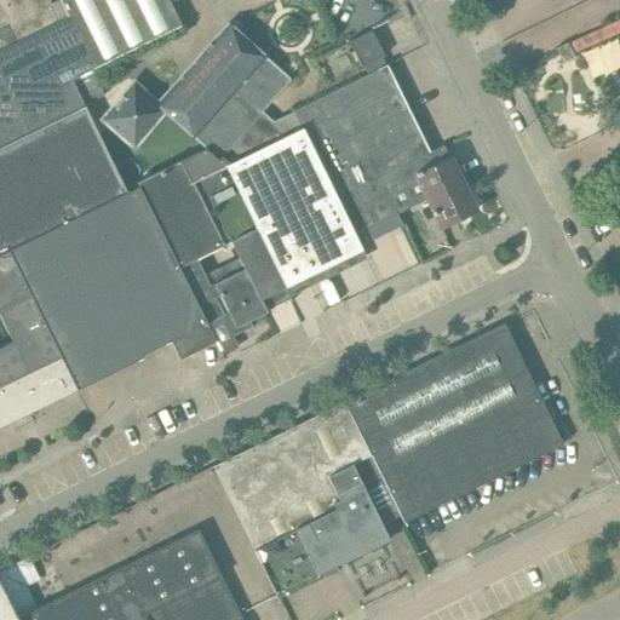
[(0,0),(0,51),(59,22),(49,0),(0,0)]
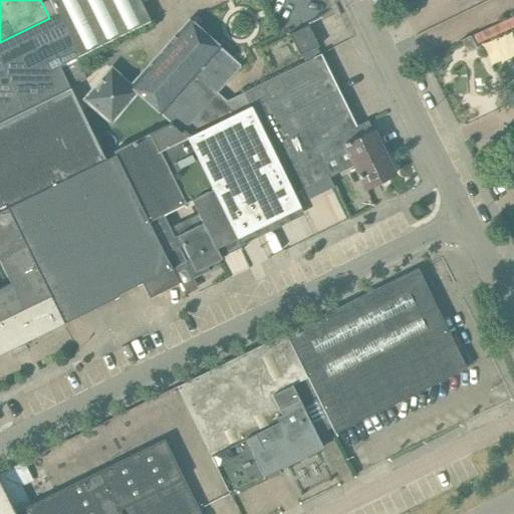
[(49,0),(40,0),(49,18),(57,14),(49,0)]
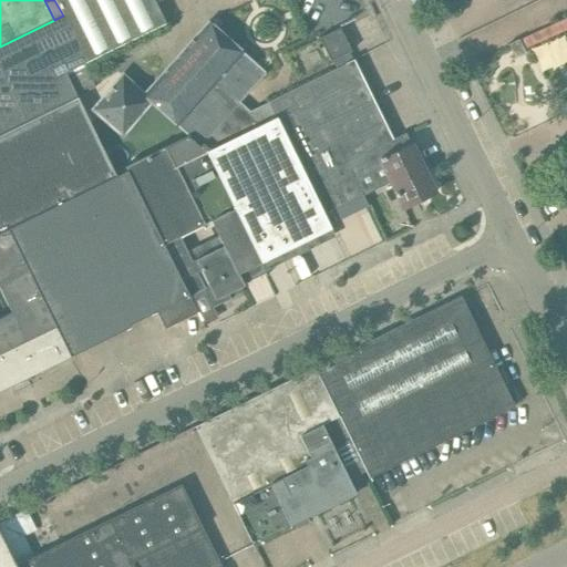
[(54,0),(63,16),(86,63),(166,24),(154,0),(54,0)]
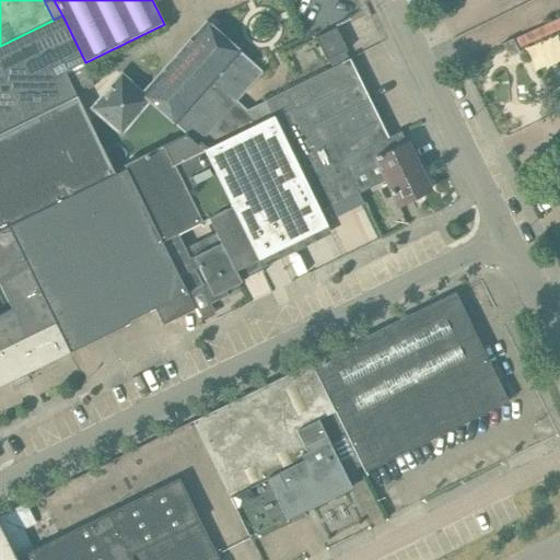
[(0,132),(77,96),(65,72),(83,63),(85,62),(62,15),(54,20),(0,46),(0,132)]
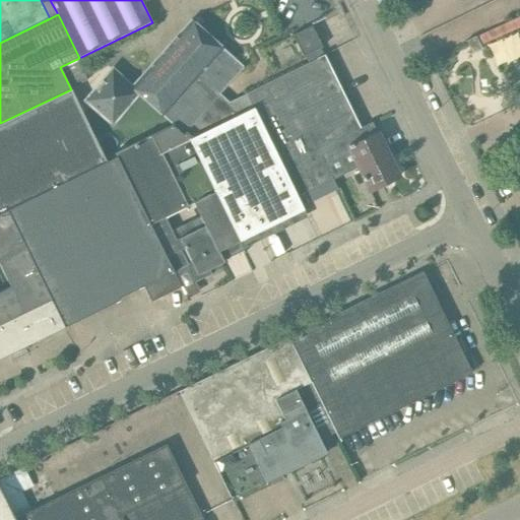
[(194,138),(254,109),(247,94),(246,93),(230,102),(219,93),(230,81),(243,67),(191,20),(133,85),(132,87),(139,93),(175,126),(174,126),(184,135),(187,131),(194,138)]
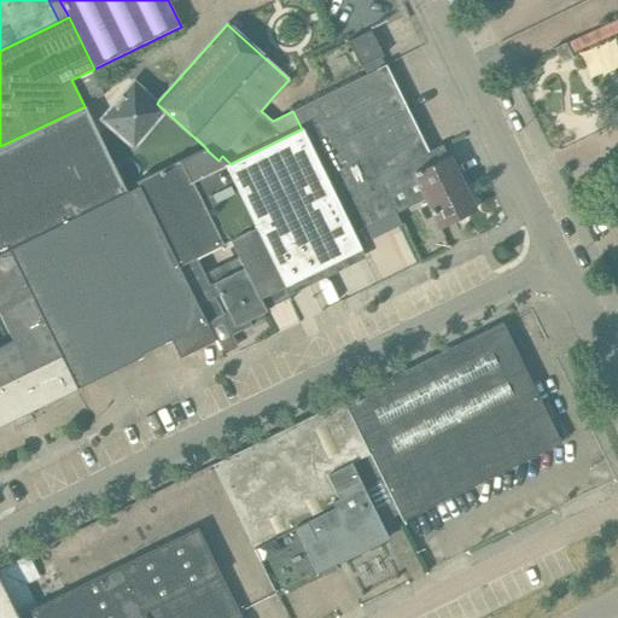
[(362,66),(366,75),(385,65),(382,57),(383,57),(371,30),(348,42),(360,68),(362,66)]
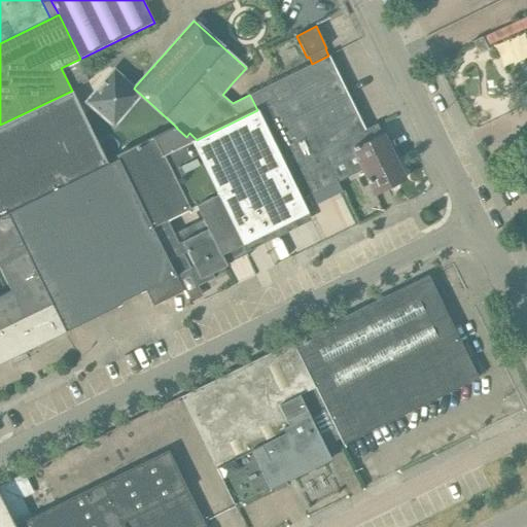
[(489,49),(483,36),(472,41),(479,55),(489,49)]
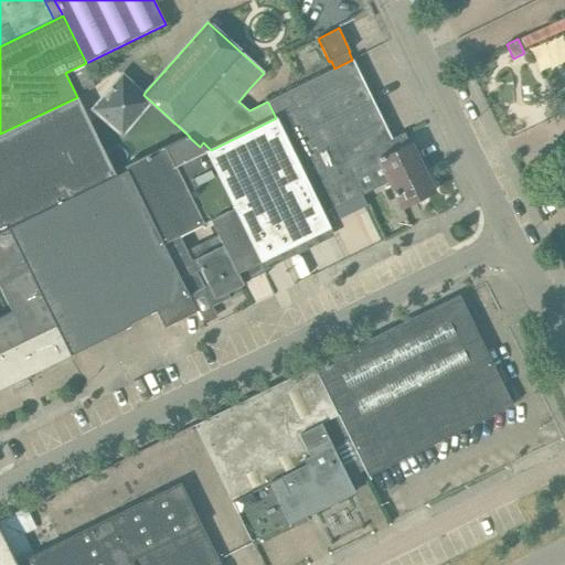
[(352,174),(345,161),(374,147),(391,139),(352,60),(334,68),(332,70),(328,72),(268,103),(276,118),(211,150),(208,151),(237,212),(262,262),(331,228),(323,214),(361,195),(362,195),(352,174)]
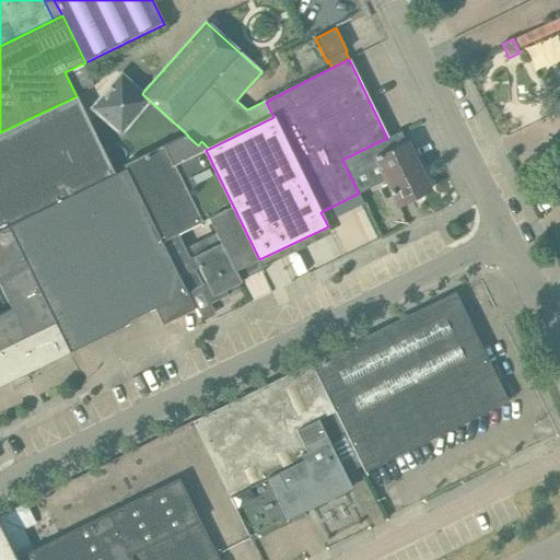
[(94,86),(83,63),(65,72),(77,96),(94,86)]
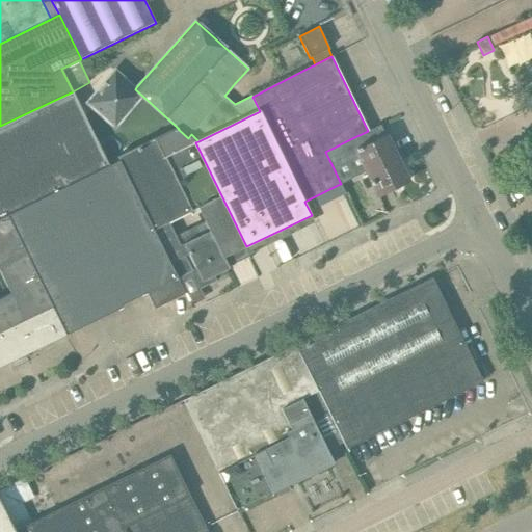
[(115,71),(87,103),(116,127),(142,96),(135,89),(115,71)]
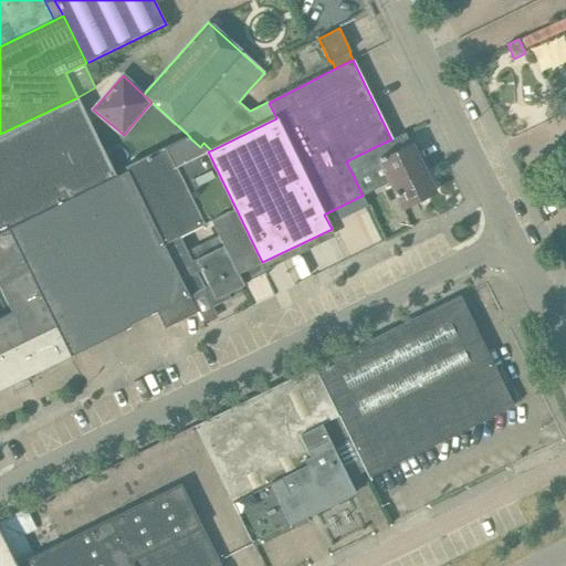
[(0,232),(10,228),(115,176),(77,97),(0,134),(0,232)]
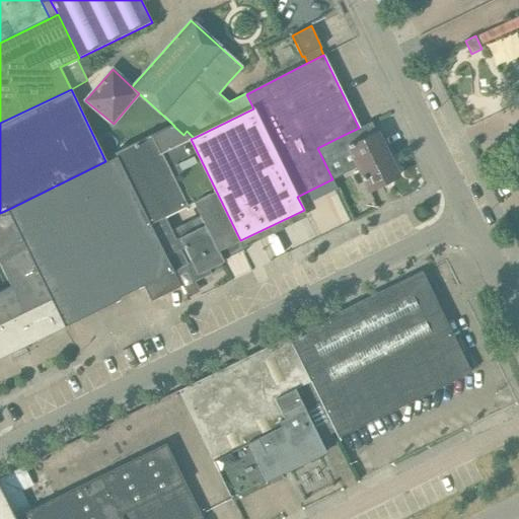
[(323,160),(331,156),(347,149),(361,177),(363,180),(364,180),(369,191),(398,176),(377,133),(376,133),(371,122),(359,128),(344,135),(317,148),(323,160)]
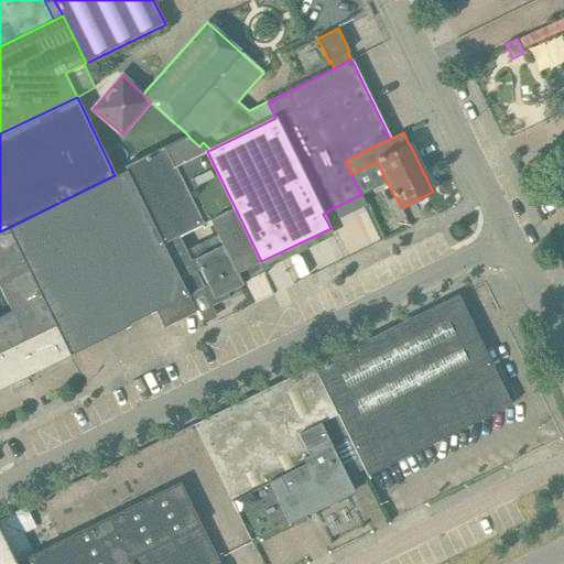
[(180,235),(210,220),(223,245),(237,273),(237,272),(261,261),(207,151),(210,150),(203,142),(199,147),(188,137),(139,161),(140,163),(127,170),(163,242),(179,235),(180,235)]
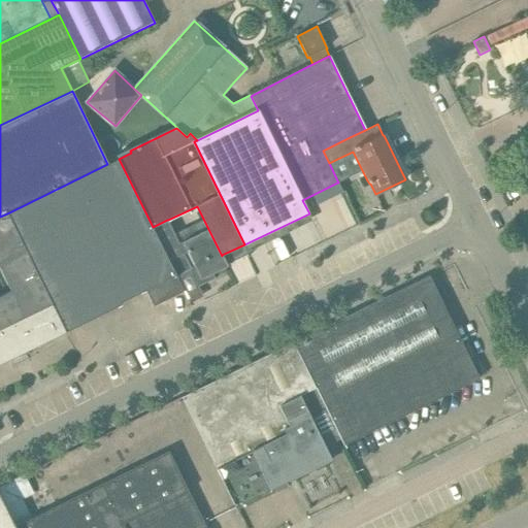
[(119,159),(109,163),(107,164),(9,212),(66,332),(122,304),(120,301),(145,288),(151,299),(163,302),(185,292),(170,264),(168,259),(155,231),(154,228),(153,227),(119,159)]
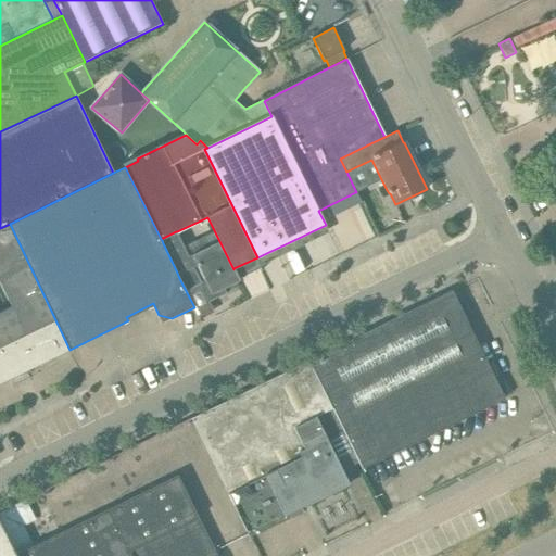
[(389,228),(384,218),(374,224),(379,232),(389,228)]
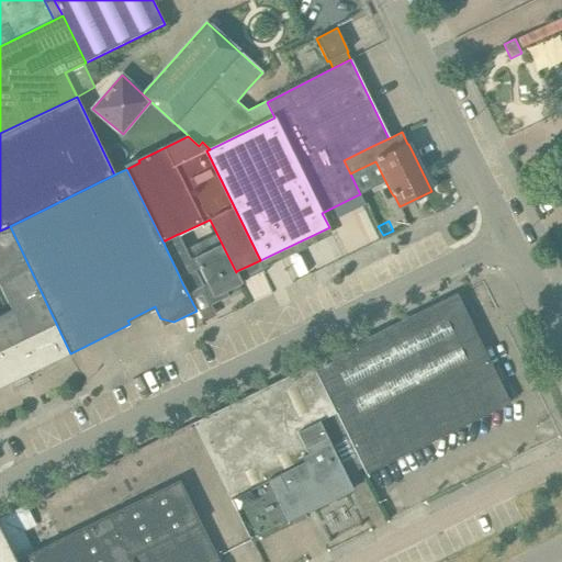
[(0,388),(70,353),(10,226),(0,231),(0,388)]
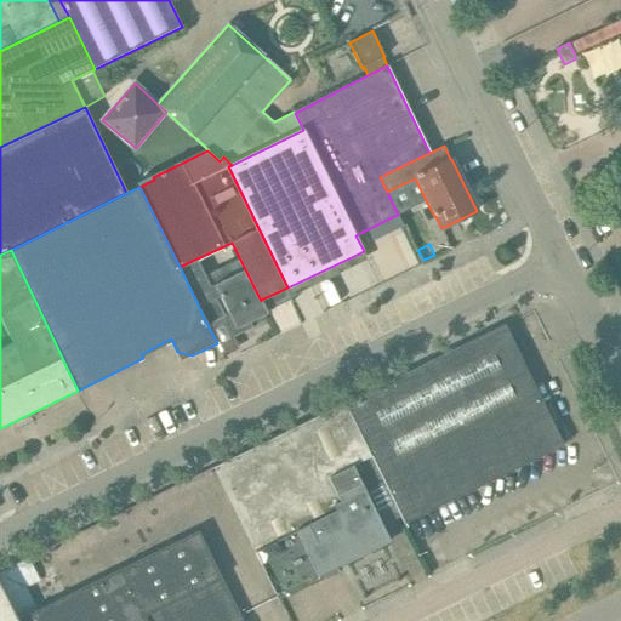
[(220,303),(216,295),(220,294),(215,284),(210,286),(205,275),(206,274),(198,258),(197,258),(180,267),(181,268),(182,272),(198,305),(200,311),(206,323),(215,319),(220,303)]
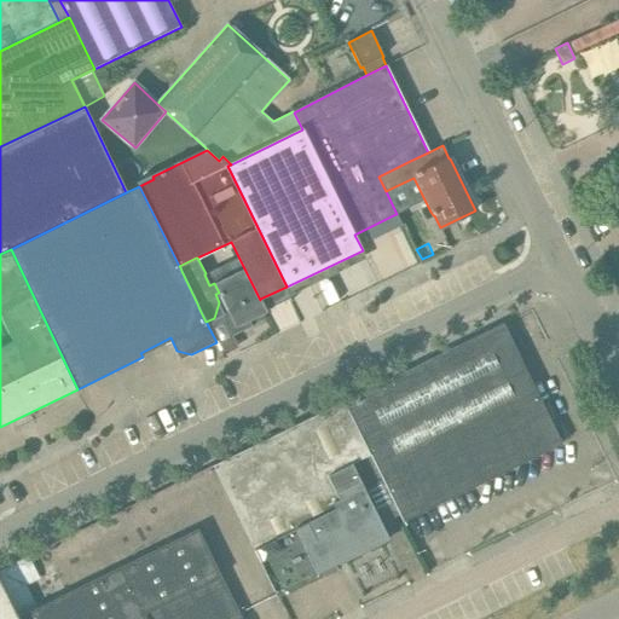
[(204,275),(209,285),(214,283),(219,293),(232,319),(227,322),(233,334),(250,325),(248,322),(267,312),(260,299),(260,300),(244,268),(231,275),(225,264),(206,273),(204,275)]
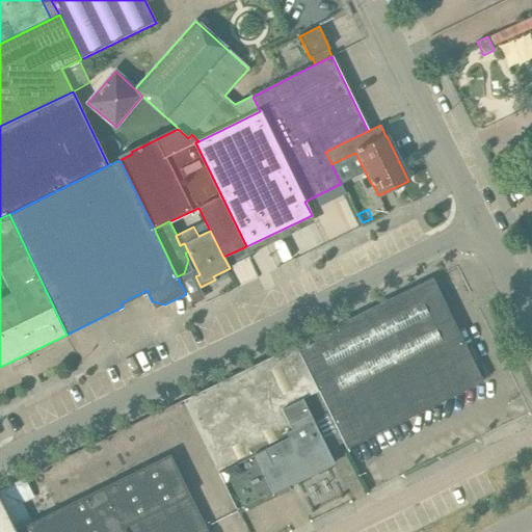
[(432,278),(295,345),(327,413),(328,411),(347,449),(348,448),(482,381),(432,278)]
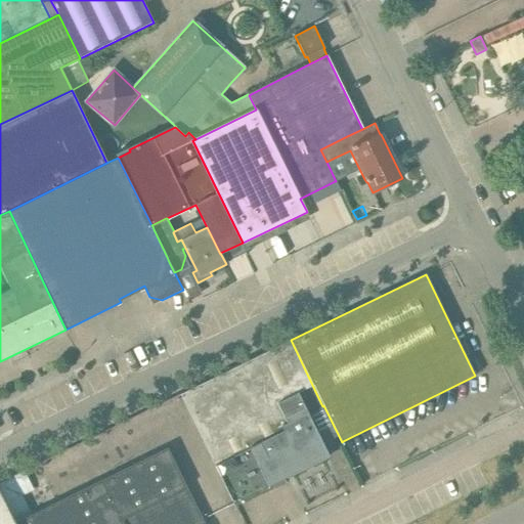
[(322,406),(291,340),(261,354),(313,460),(328,453),(308,413),(322,406)]
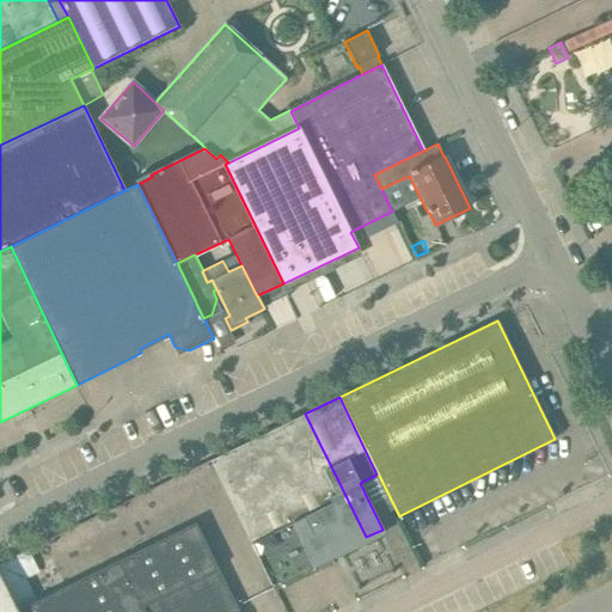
[(366,537),(305,414),(210,460),(263,568),(274,589),(316,569),(312,564),(366,538),(366,537)]
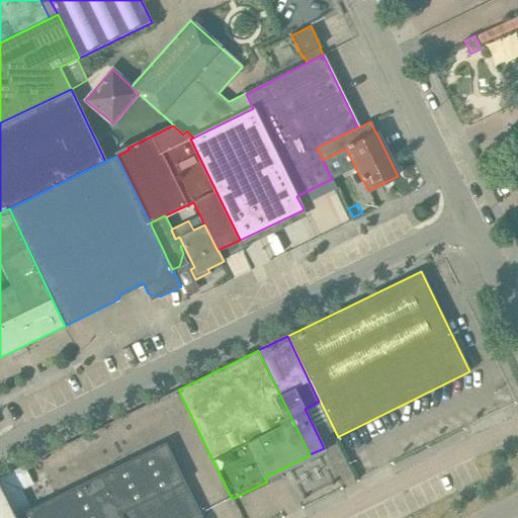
[(202,517),(166,442),(15,516),(15,517),(202,517)]
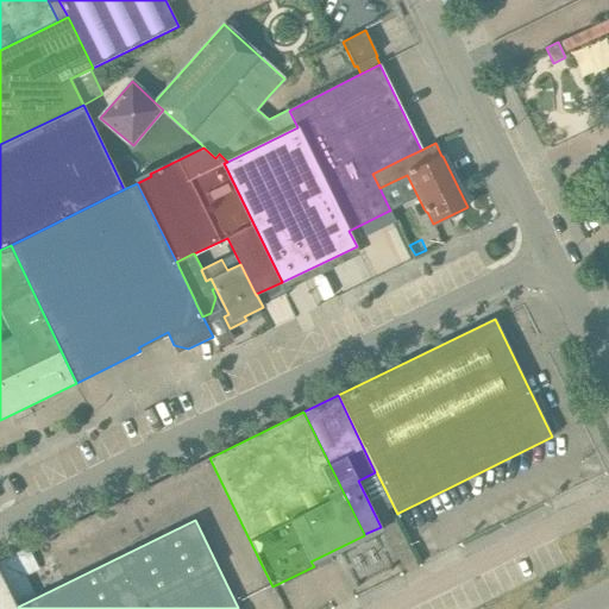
[(18,608),(18,607),(0,571),(0,608),(18,608)]
